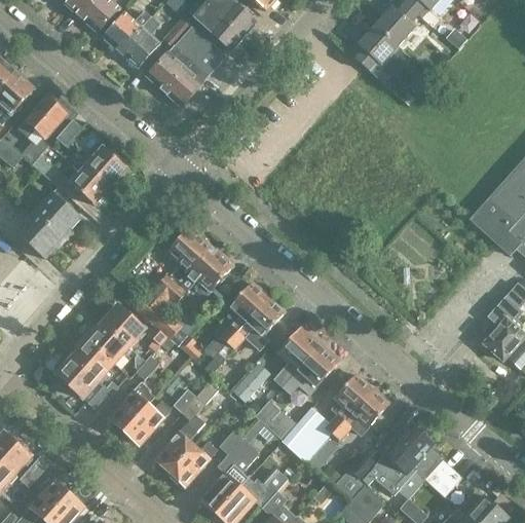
[(78,10),(81,13),(94,0),(63,0),(76,12),(78,10)]
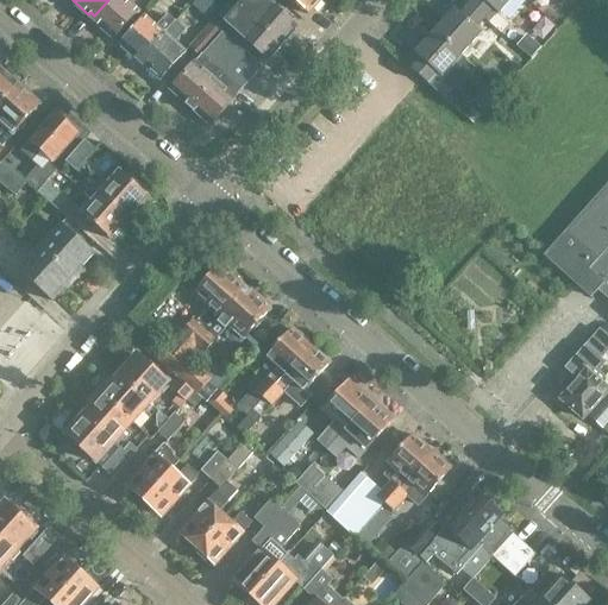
[(108,0),(94,16),(99,19),(96,21),(112,36),(138,8),(130,0),(108,0)]
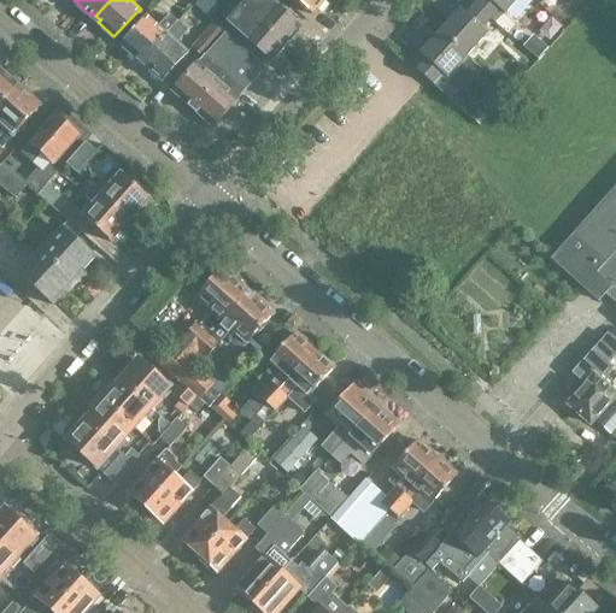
[(286,42),(239,0),(223,17),(270,59),(286,42)]
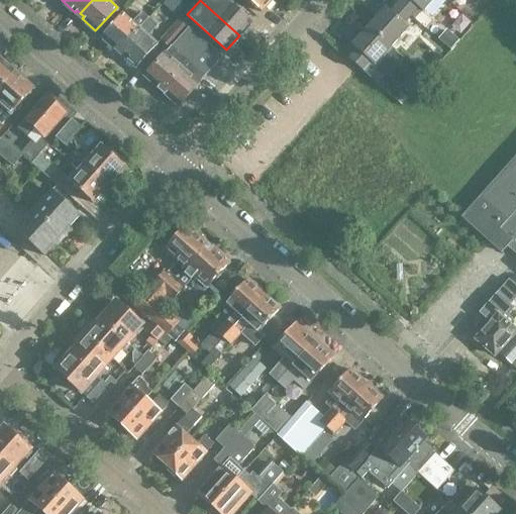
[(252,21),(228,0),(201,0),(200,0),(239,35),(252,21)]
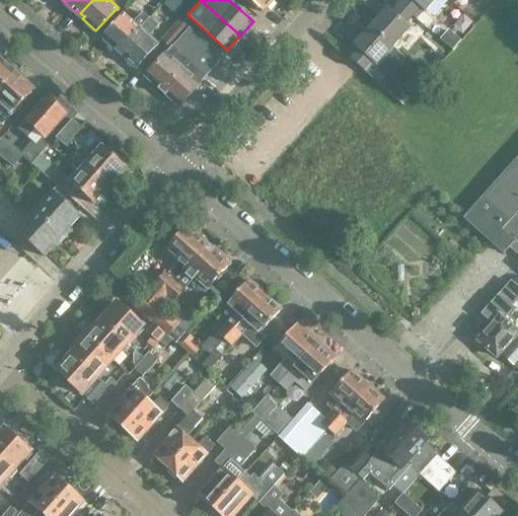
[(250,0),(263,10),(271,0),(250,0)]
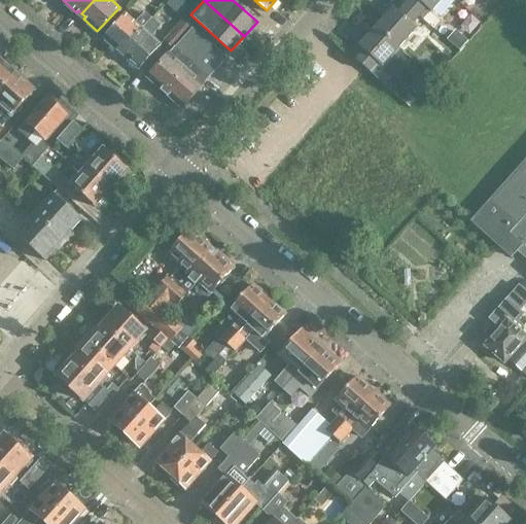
[(407,0),(405,2),(433,28),(437,31),(445,23),(431,10),(440,0),(407,0)]
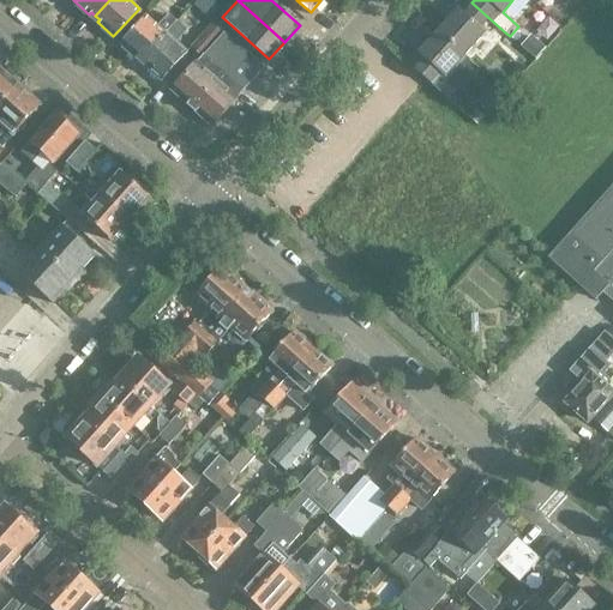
[(457,6),(437,29),(464,54),(485,32),(496,42),(505,32),(472,2),(463,11),(457,6)]
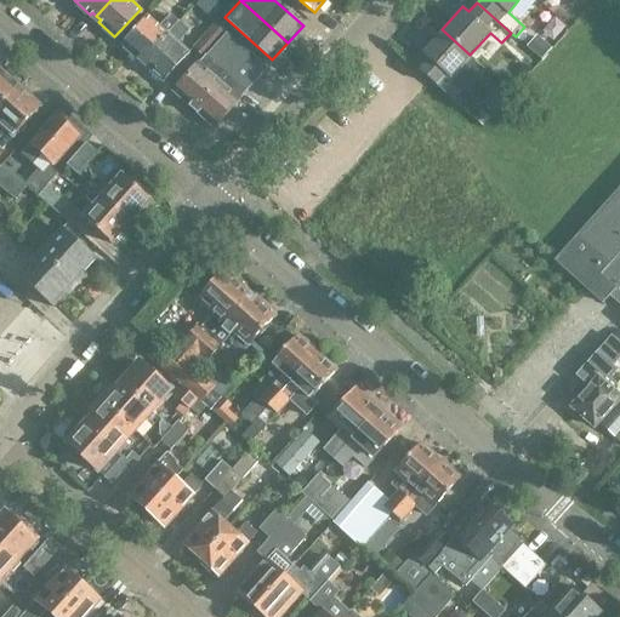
[(138,55),(143,58),(178,18),(170,11),(158,23),(147,13),(120,43),(136,57),(138,55)]
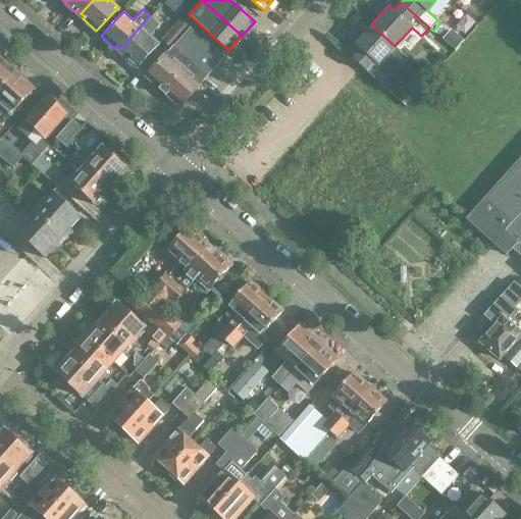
[(150,15),(120,49),(123,52),(121,54),(135,66),(157,42),(148,34),(158,22),(150,15)]
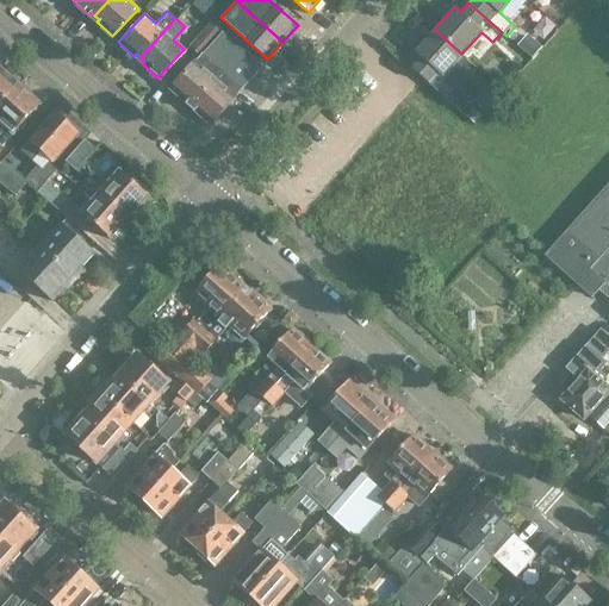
[(169,88),(192,108),(199,101),(197,100),(243,48),(222,30),(221,31),(212,24),(202,37),(199,35),(191,43),(202,52),(169,88)]
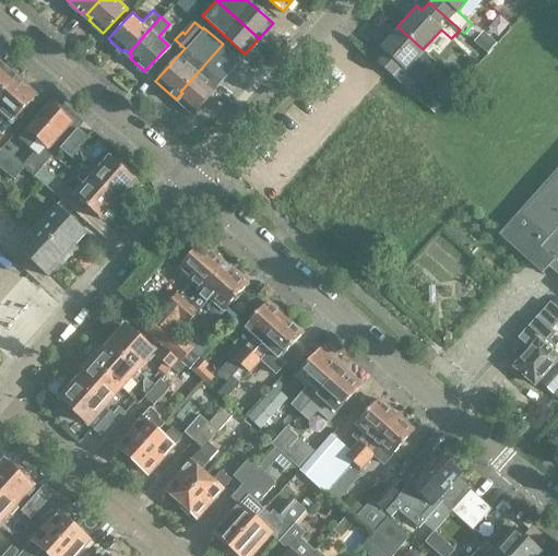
[(423,49),(398,26),(379,47),(384,51),(376,60),(406,87),(415,78),(405,69),(423,49)]
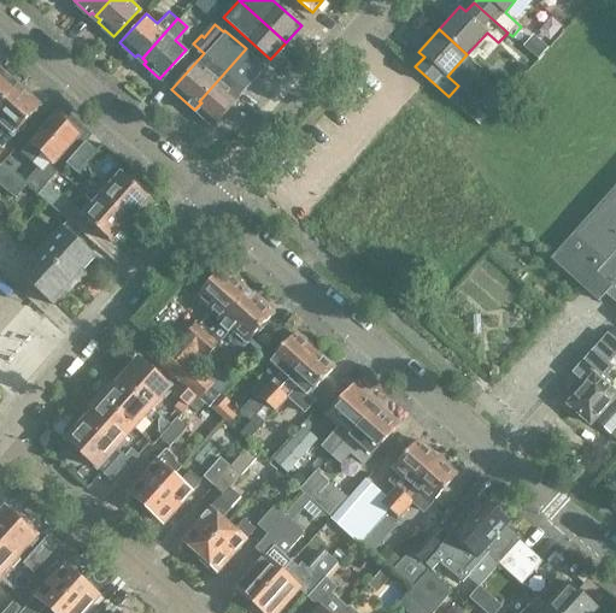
[(201,102),(194,110),(211,124),(264,65),(246,48),(199,101),(201,102)]
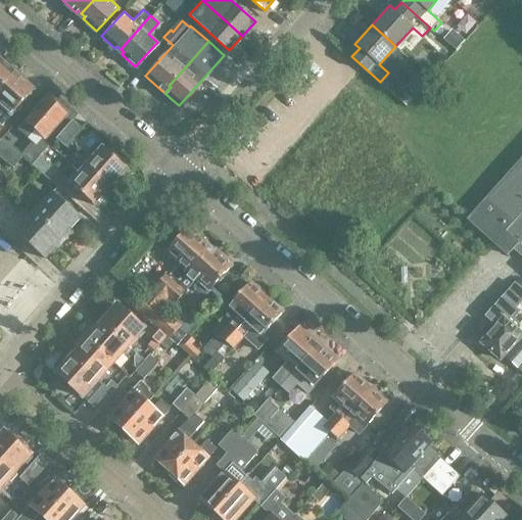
[(0,89),(15,72),(0,57),(0,89)]
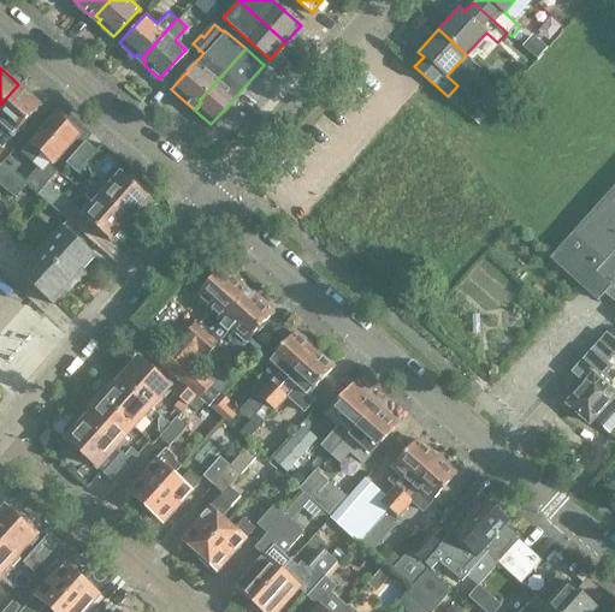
[(40,104),(18,84),(0,105),(0,122),(1,123),(0,124),(0,146),(1,147),(40,104)]
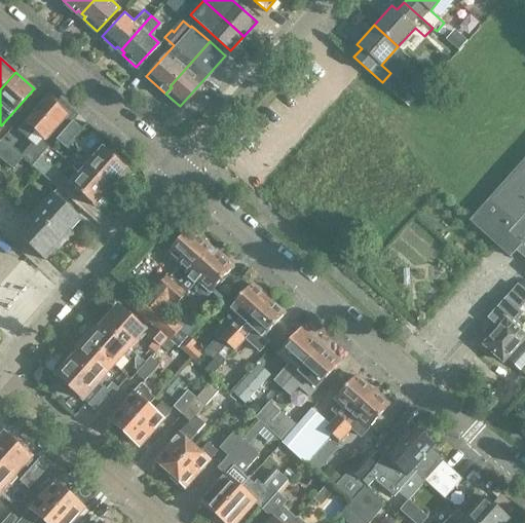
[(44,137),(66,113),(46,97),(19,128),(27,136),(34,128),(44,137)]
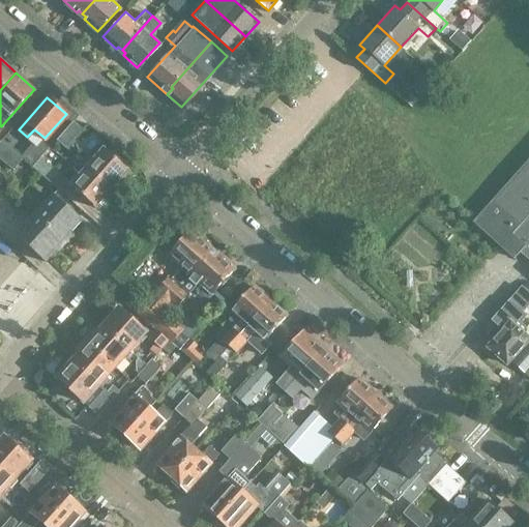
[(189,126),(195,120),(188,115),(183,121),(189,126)]
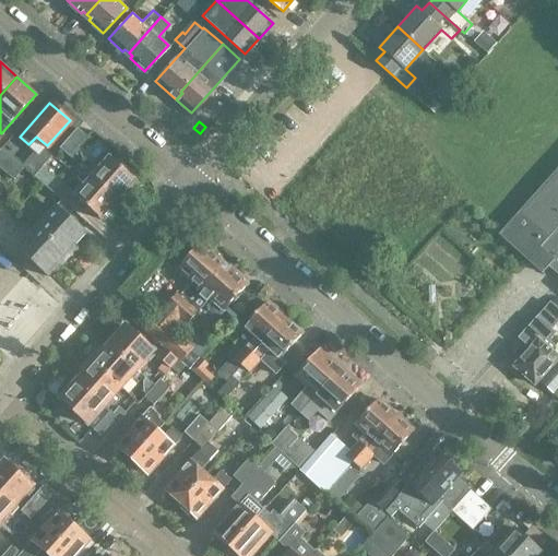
[(87,134),(76,126),(59,145),(69,155),(87,134)]
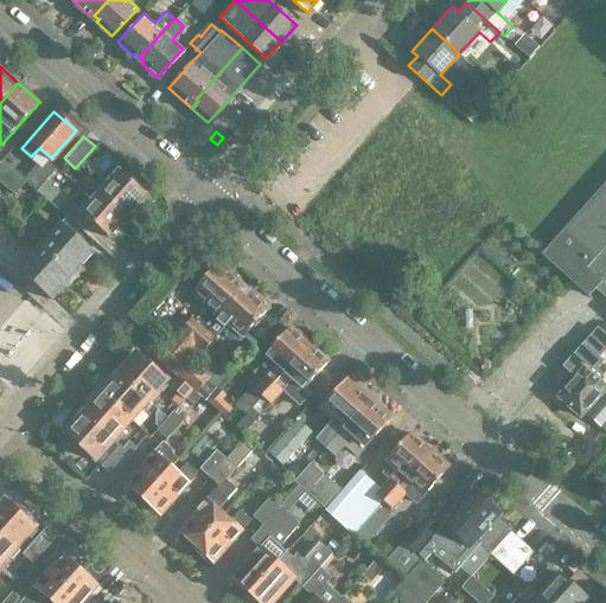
[(37,161),(23,178),(67,216),(76,205),(45,178),(56,167),(46,159),(42,165),(37,161)]
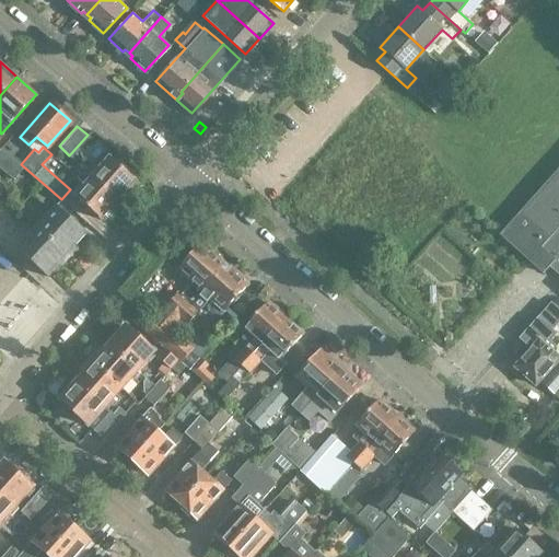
[(0,166),(13,178),(23,167),(0,148),(0,166)]
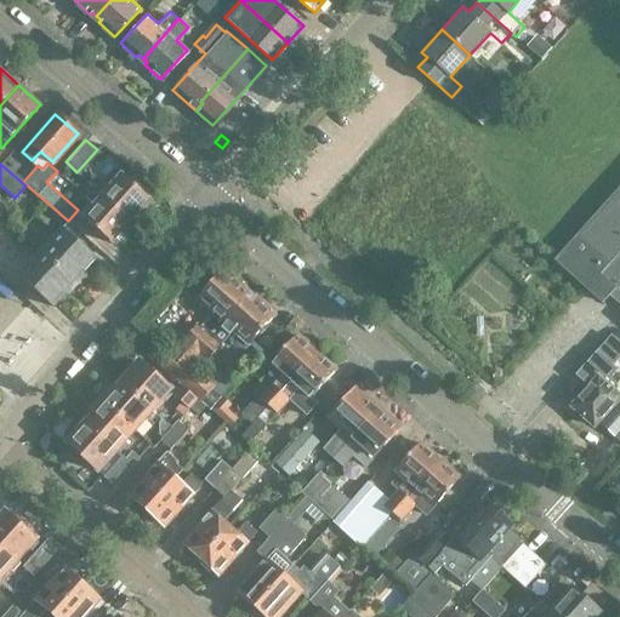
[(104,173),(106,175),(95,187),(130,220),(149,198),(113,165),(104,173)]
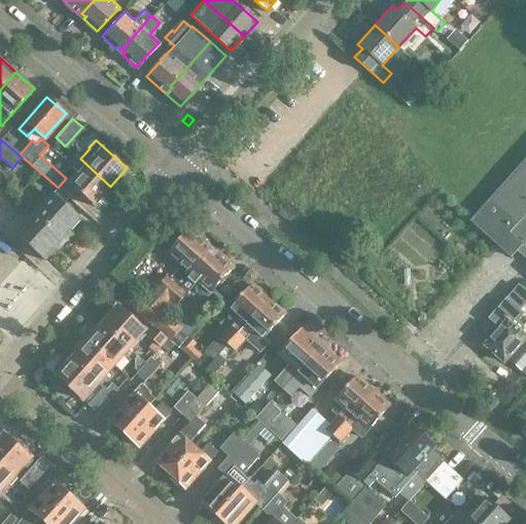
[(525,154),(487,199),(513,221),(500,236),(525,257),(525,154)]
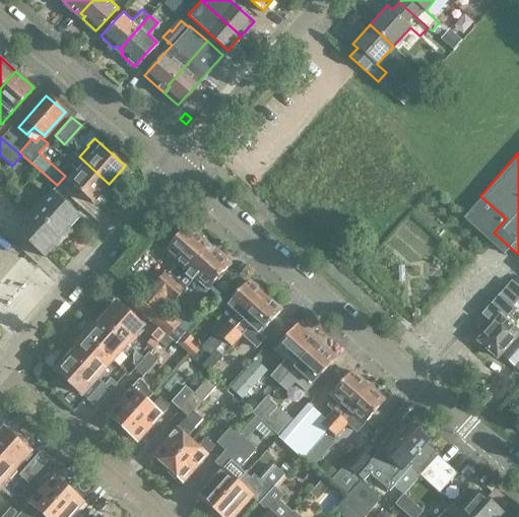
[(109,184),(79,156),(78,157),(79,157),(72,166),(75,168),(68,176),(71,179),(70,180),(93,200),(109,184)]
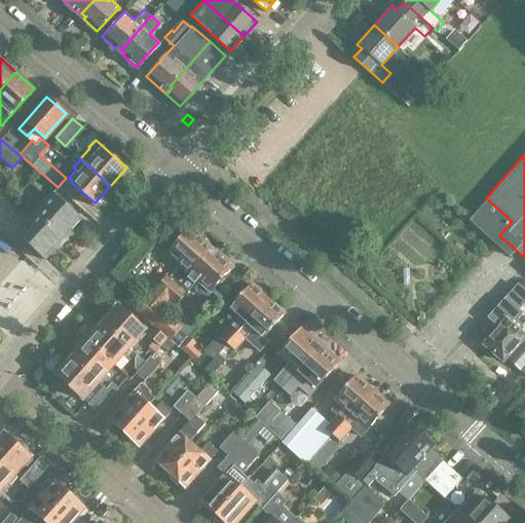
[(51,192),(34,212),(63,237),(80,218),(51,192)]
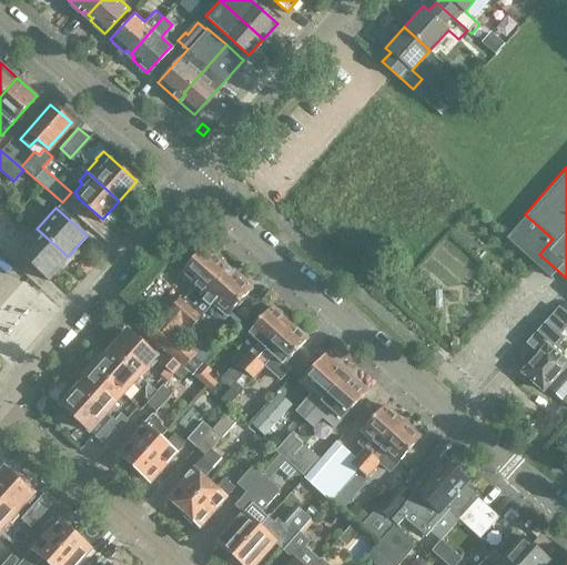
[(48,278),(68,256),(37,229),(18,250),(48,278)]
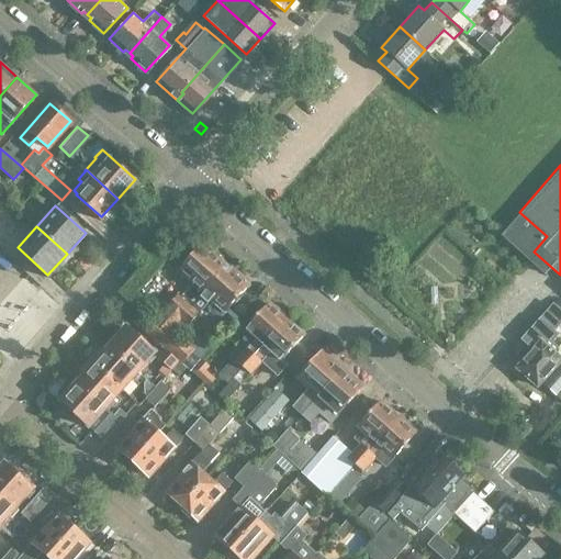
[(192,281),(189,284),(188,283),(179,294),(179,293),(167,306),(178,316),(225,264),(203,243),(179,269),(192,281)]
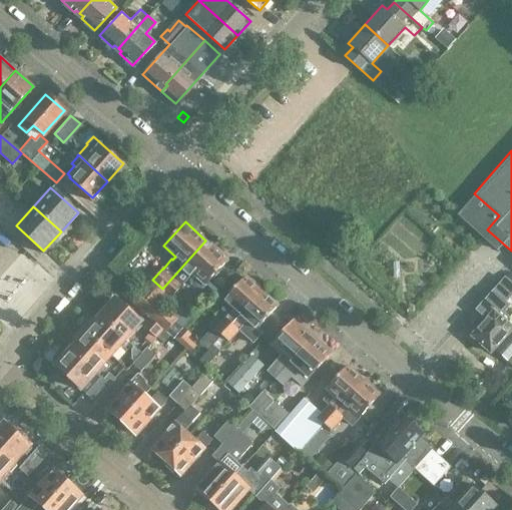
[(226,259),(205,240),(162,289),(170,296),(181,284),(189,275),(192,272),(205,283),(226,259)]
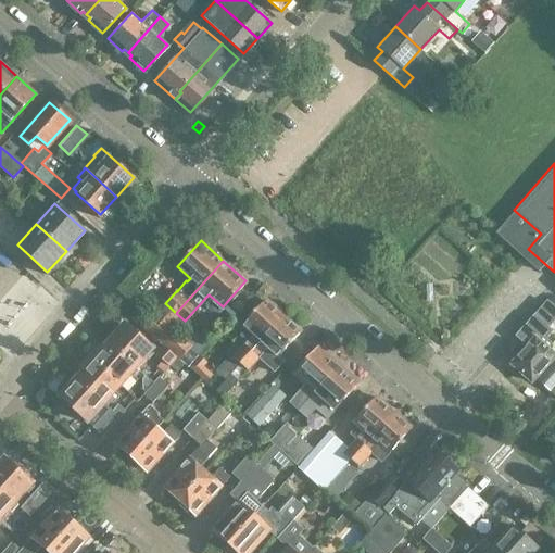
[(547,300),(518,332),(529,342),(512,362),(532,379),(554,353),(547,346),(550,342),(543,337),(550,329),(545,326),(554,314),(554,293),(547,300)]
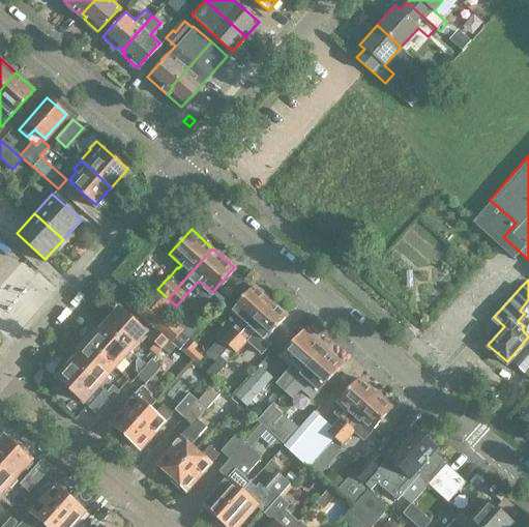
[(241,318),(223,339),(222,340),(218,338),(208,350),(216,358),(204,371),(205,372),(270,299),(254,285),(232,309),(241,318)]
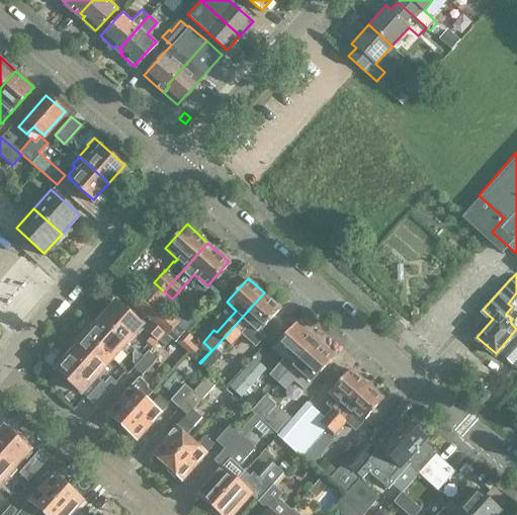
[(280,307),(264,292),(200,363),(207,369),(241,332),(256,345),(265,335),(259,330),(280,307)]
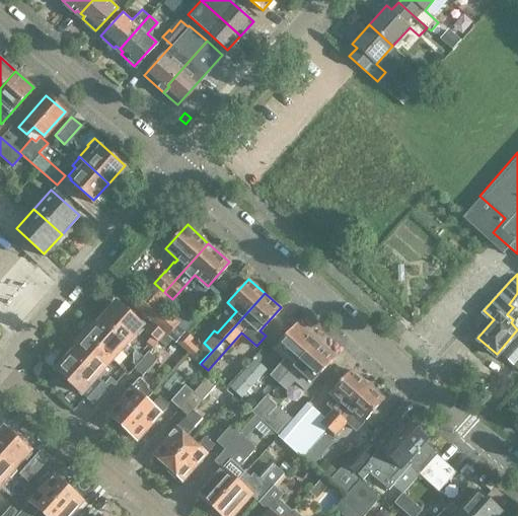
[(118,300),(101,318),(128,341),(143,323),(118,300)]
